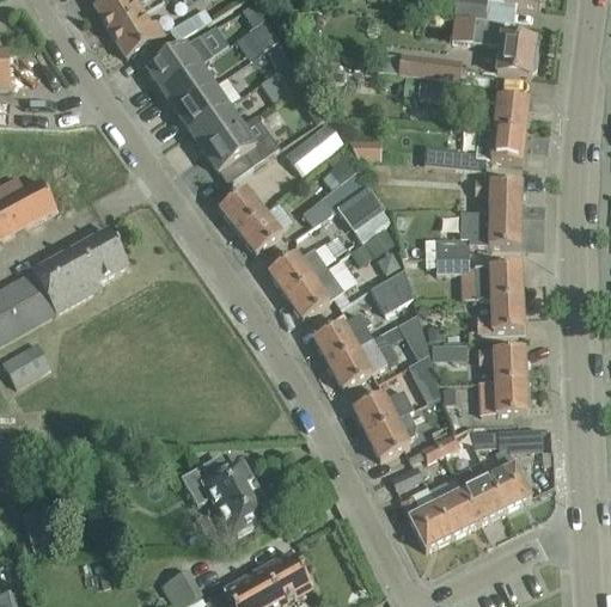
[(102,0),(95,5),(111,32),(144,12),(138,1),(140,0),(102,0)]
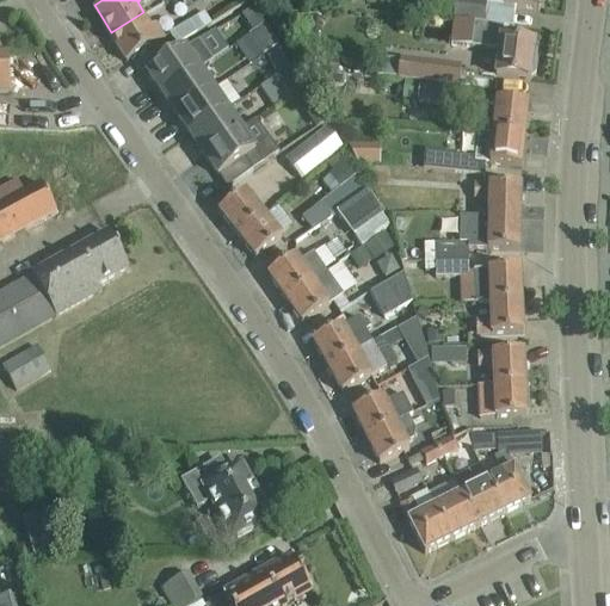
[(435,0),(433,11),(453,13),(453,14),(485,18),(486,0),(495,0),(540,6),(541,0),(435,0)]
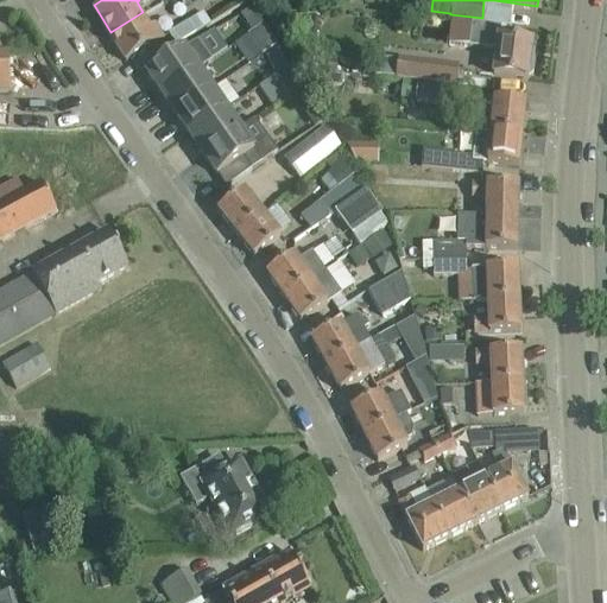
[(254,5),(242,12),(253,29),(265,21),(254,5)]
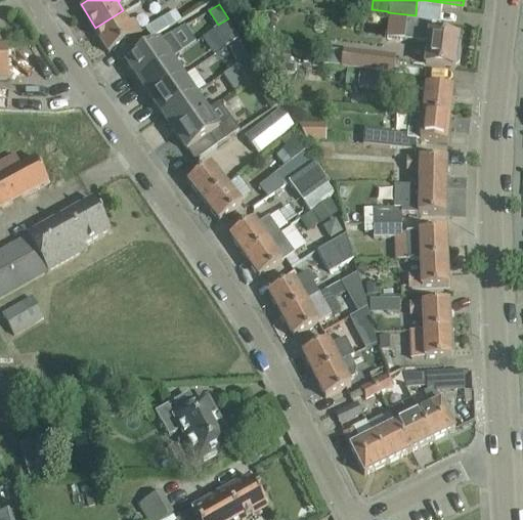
[(130,22),(123,10),(95,28),(109,50),(141,31),(134,19),(130,22)]
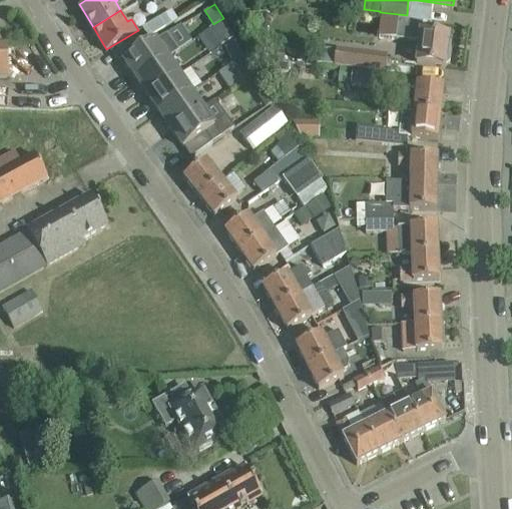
[(148,34),(171,19),(165,10),(142,24),(148,34)]
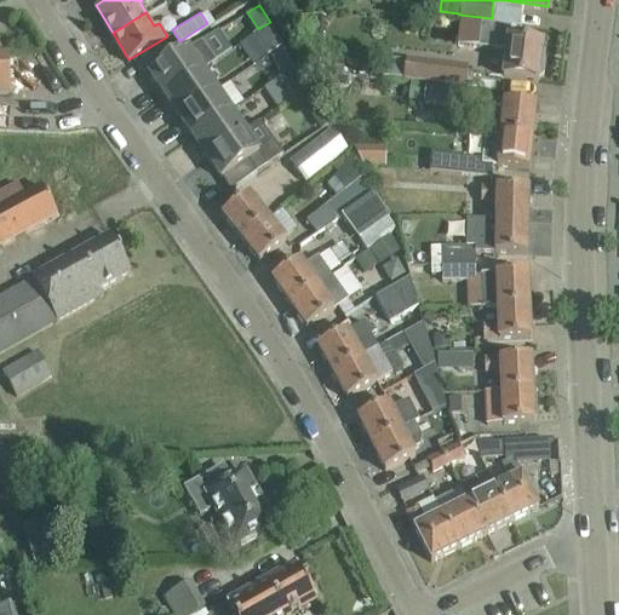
[(460,17),(458,40),(485,42),(506,45),(503,73),(515,75),(539,78),(540,70),(544,69),(545,57),(542,55),(544,41),(510,36),(511,23),(487,21),(460,17)]
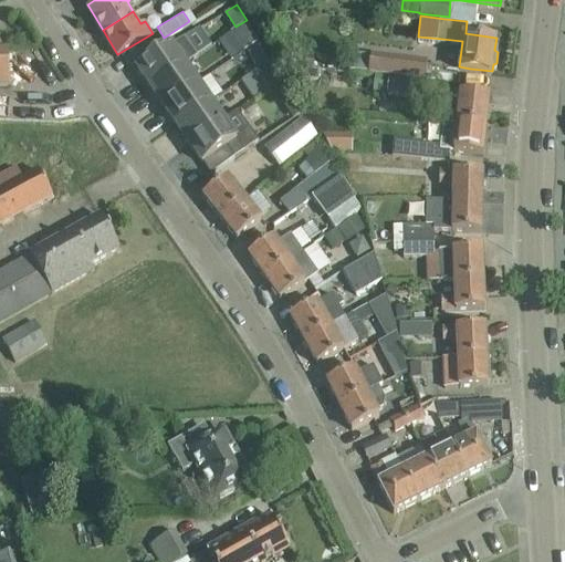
[(244,48),(246,47),(258,39),(247,20),(236,27),(232,29),(244,48)]
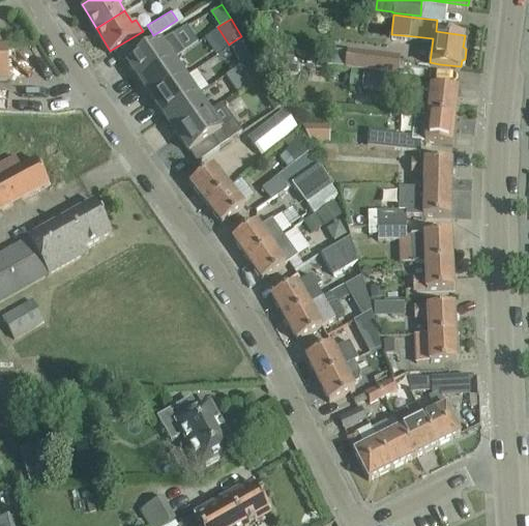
[(274,21),(260,19),(259,35),(273,37),(274,23),(274,21)]
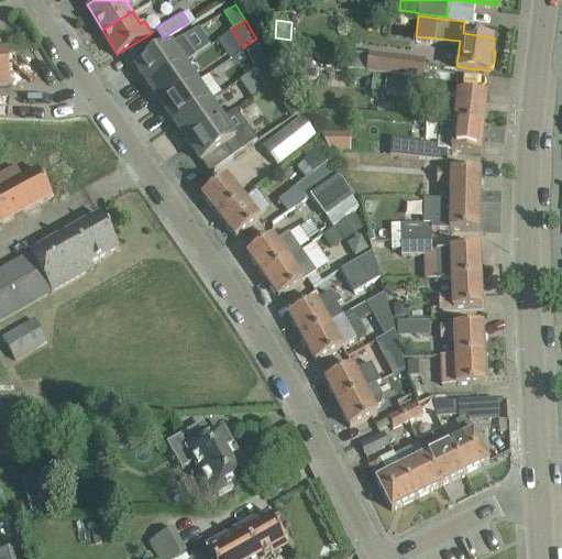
[(136,65),(150,84),(184,61),(196,52),(184,34),(171,42),(136,65)]
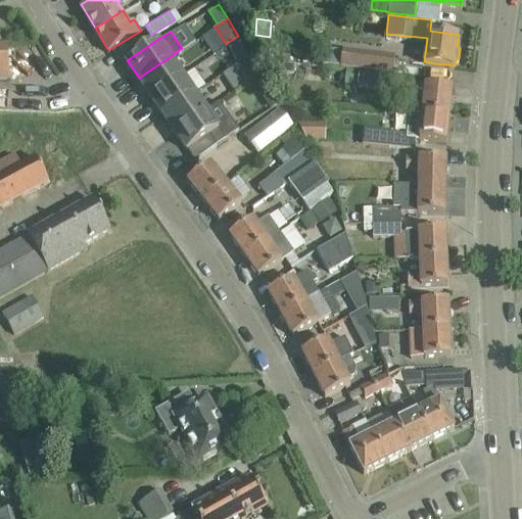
[(227,43),(239,60),(249,54),(238,36),(227,43)]
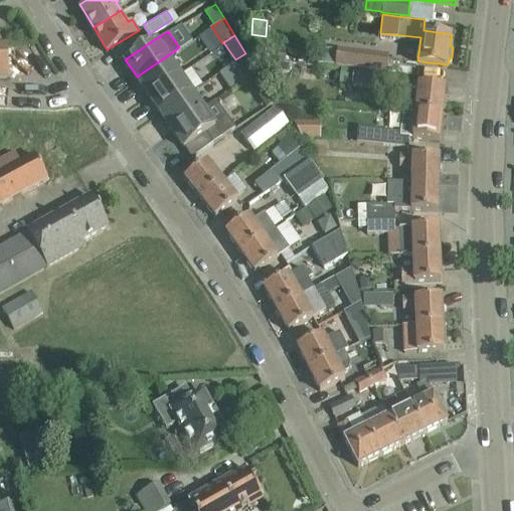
[(0,75),(8,75),(8,41),(0,41),(0,75)]
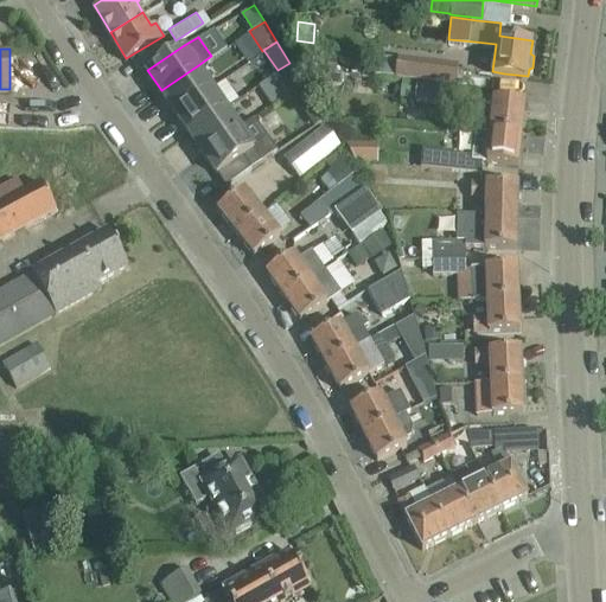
[(404,76),(455,81),(458,59),(397,53),(397,55),(377,53),(375,72),(404,76)]
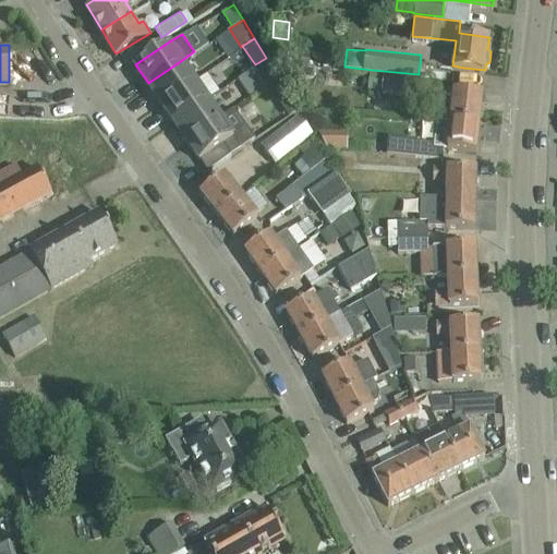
[(311,55),(282,52),(285,61),(310,63),(311,55)]
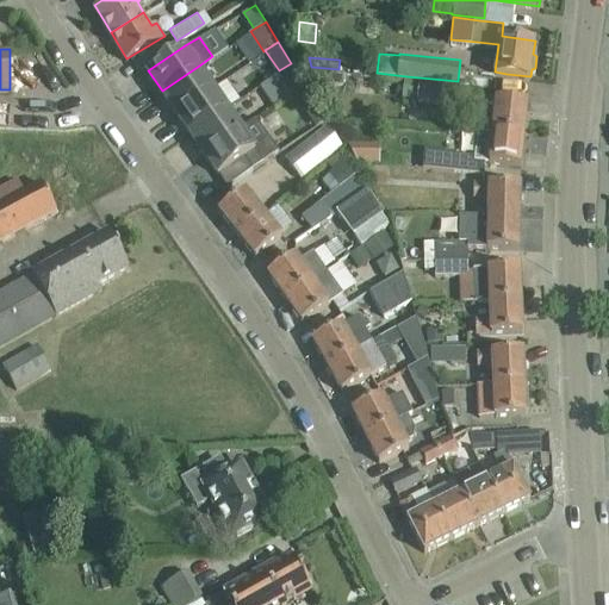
[(297,58),(291,63),(279,70),(278,72),(291,92),(309,79),(297,58)]
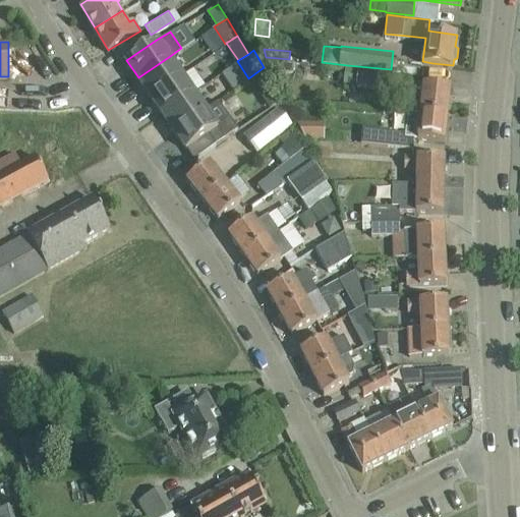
[(181,73),(170,56),(138,77),(151,95),(181,73)]
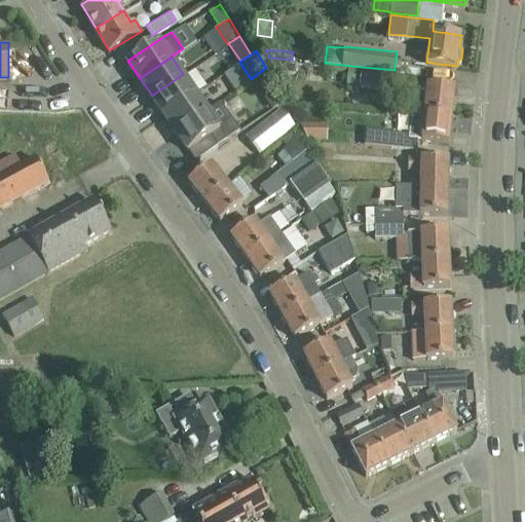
[(285,61),(284,69),(296,71),(297,63),(285,61)]
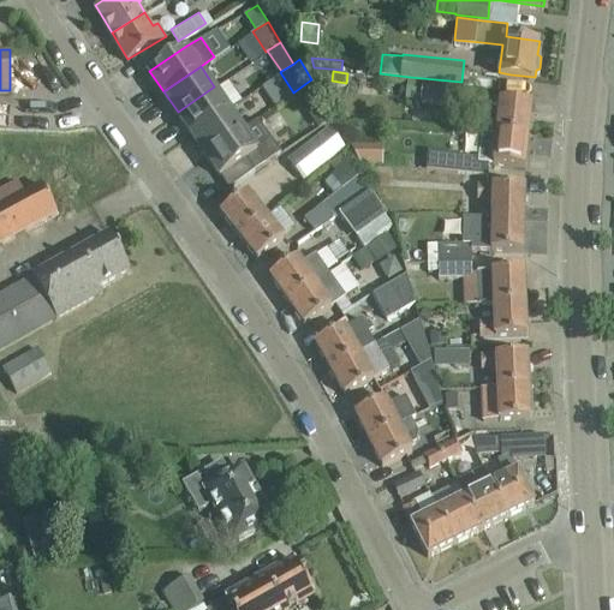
[(364,73),(363,84),(379,85),(379,75),(364,73)]
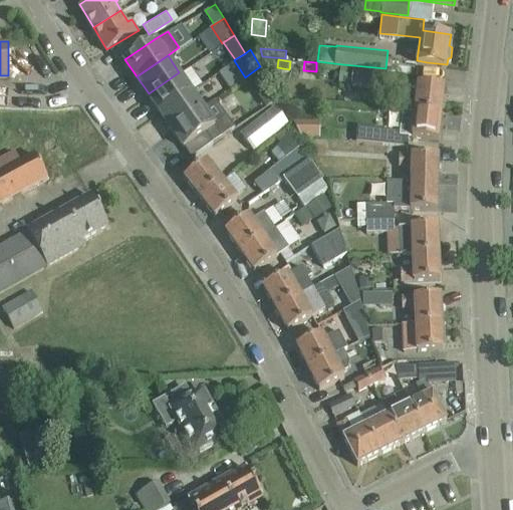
[(383,86),(386,68),(342,64),(341,77),(351,79),(350,82),(383,86)]
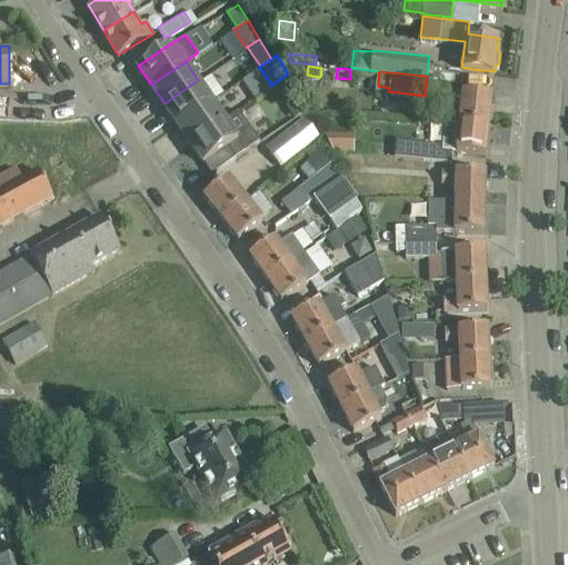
[(198,80),(165,103),(178,122),(211,99),(198,80)]
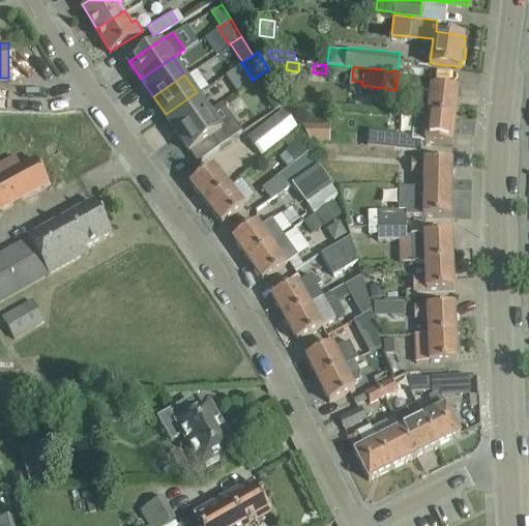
[(407,109),(414,109),(456,113),(459,86),(410,81),(407,109)]
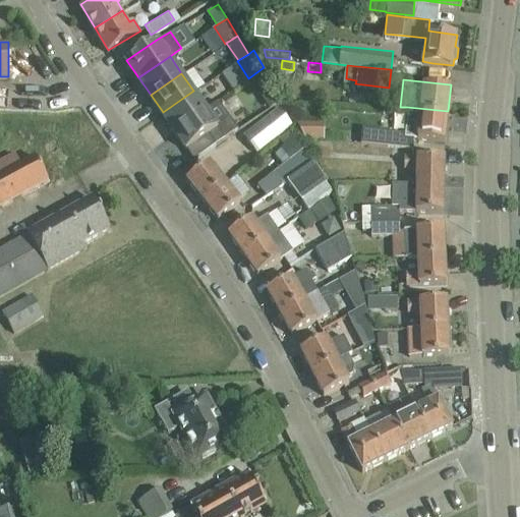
[(275,89),(263,97),(270,106),(281,98),(275,89)]
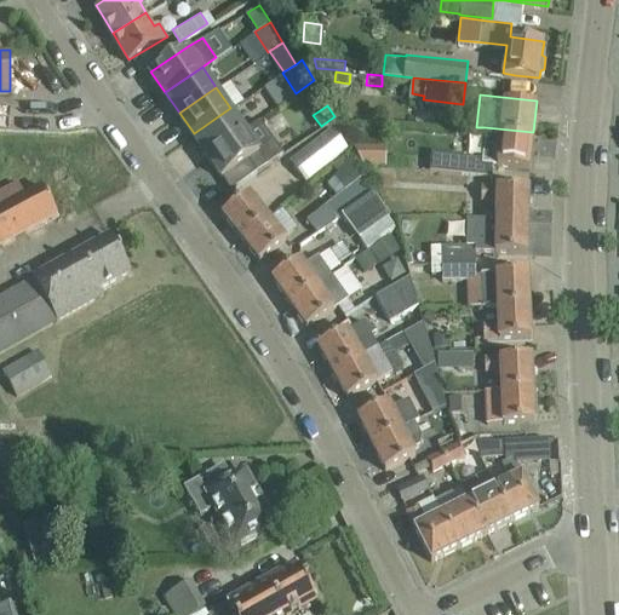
[(230,108),(194,133),(207,154),(245,128),(230,108)]
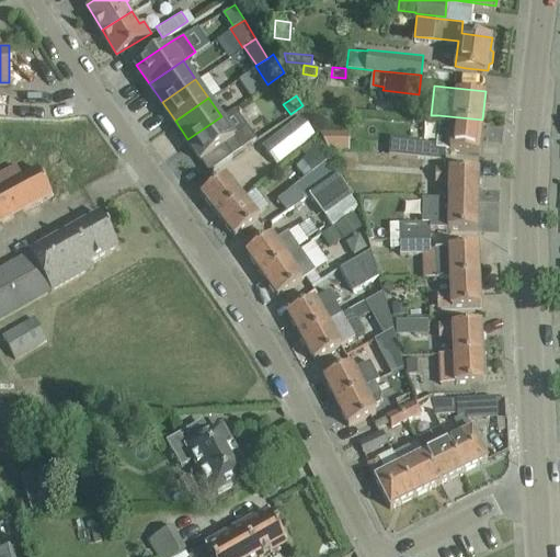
[(221,116),(187,139),(201,158),(225,141),(232,154),(253,139),(256,137),(236,106),(221,116)]
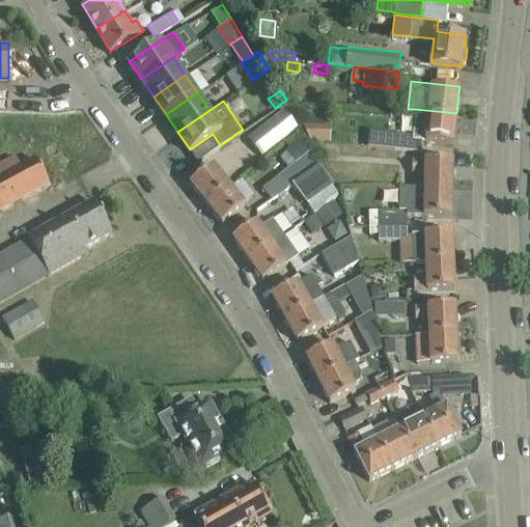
[(306,105),(289,105),(298,118),(306,105)]
